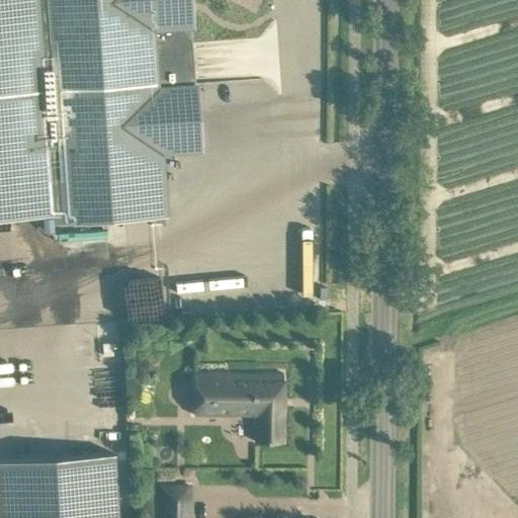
[(0,0),(0,217),(54,213),(54,223),(168,214),(164,153),(202,150),(198,81),(194,81),(191,26),(194,26),(192,0),(0,0)]
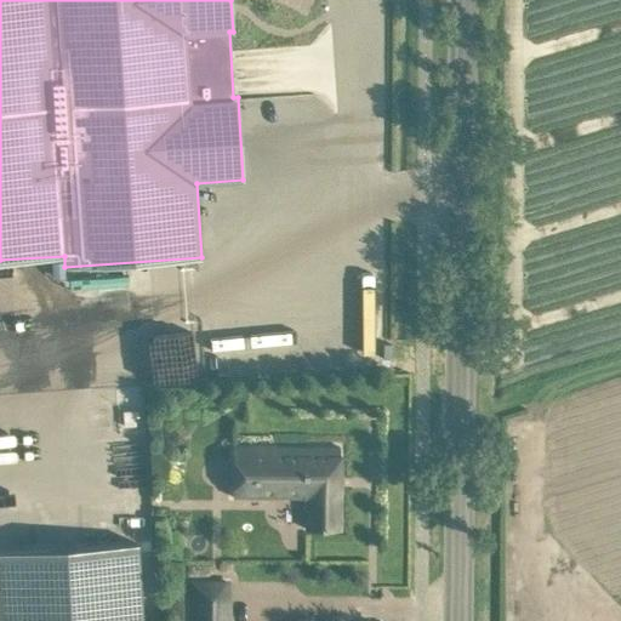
[(306,22),(257,24),(258,38),(306,35),(306,22)]
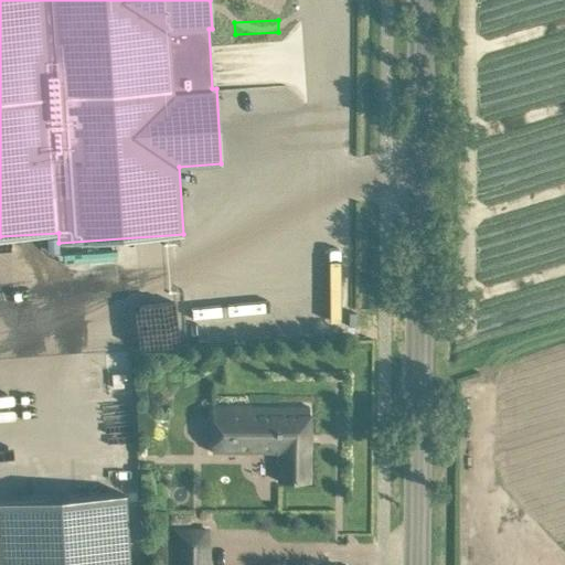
[(309,481),(309,406),(212,406),(212,452),(279,452),(279,481),(309,481)]
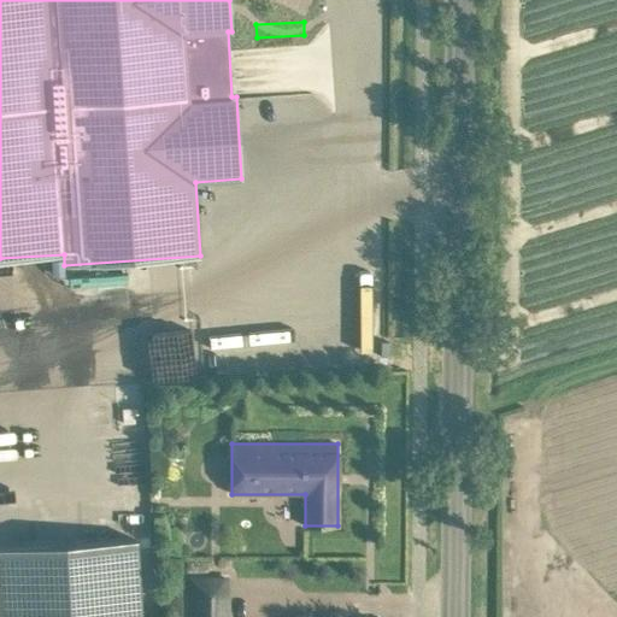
[(0,553),(0,616),(148,616),(145,544),(0,553)]
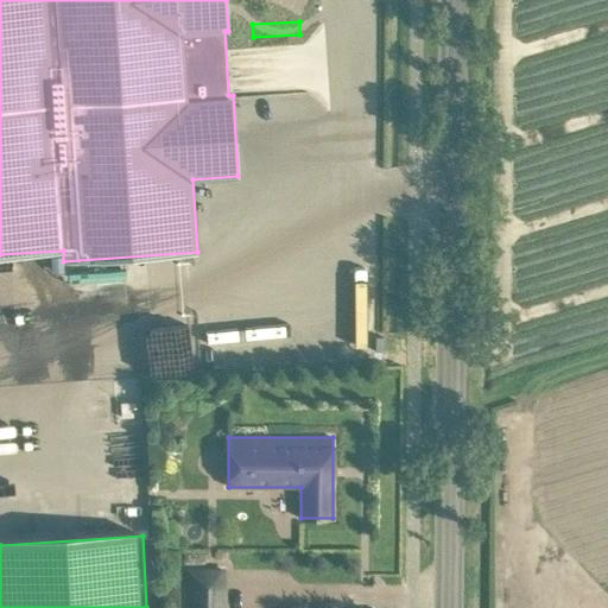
[(222,607),(222,569),(188,569),(187,607),(222,607)]
